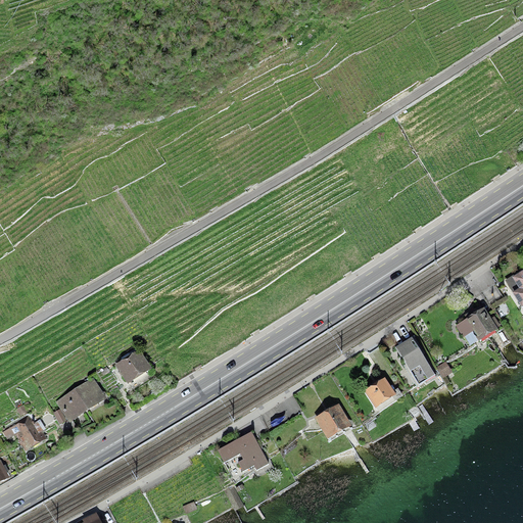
[(522,307),(522,305),(522,273),(516,278),(515,276),(508,281),(511,285),(512,284),(514,288),(511,290),(522,307)]
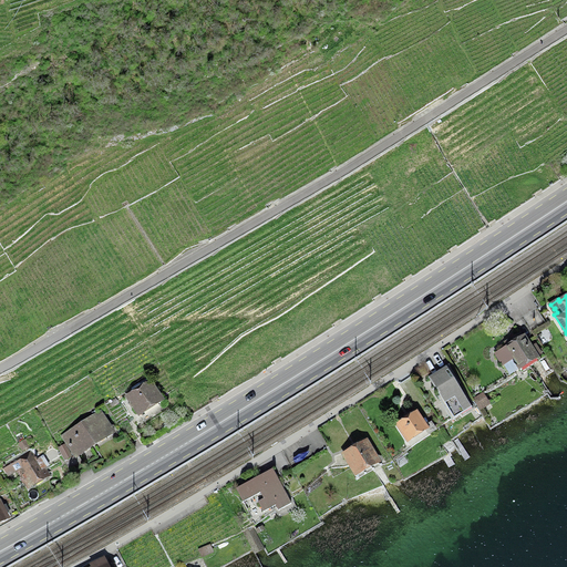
[(495,353),(502,364),(514,358),(519,367),(538,356),(533,347),(529,348),(524,338),(519,340),(516,336),(505,342),(507,347),(495,353)]
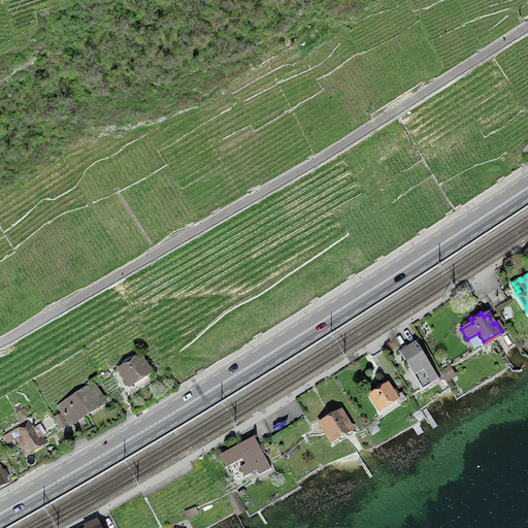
[(416,341),(399,352),(420,385),(436,374),(416,341)]
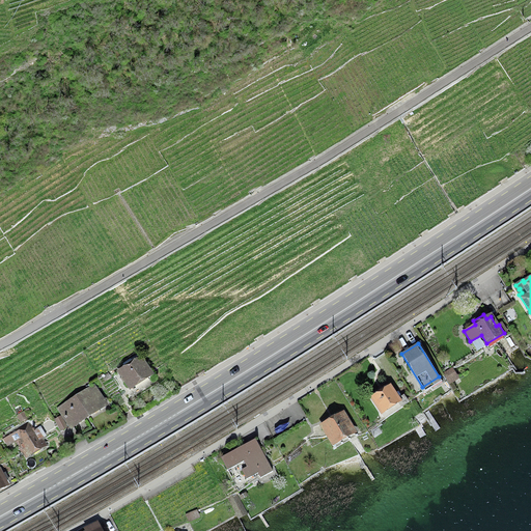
[(119,372),(131,389),(151,375),(140,359),(119,372)]
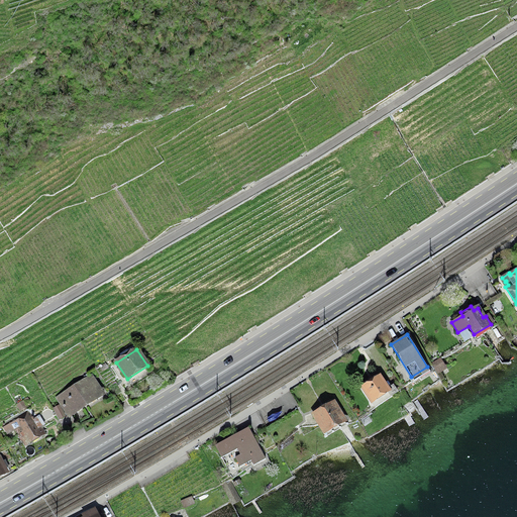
[(432,365),(437,371),(445,366),(440,358),(437,360),(432,365)]
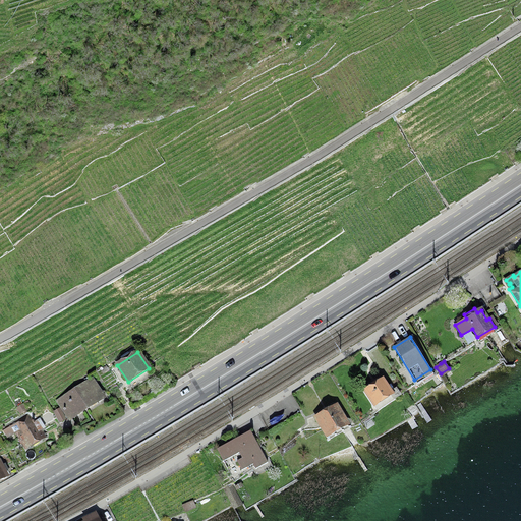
[(366,390),(375,404),(393,393),(383,379),(366,390)]
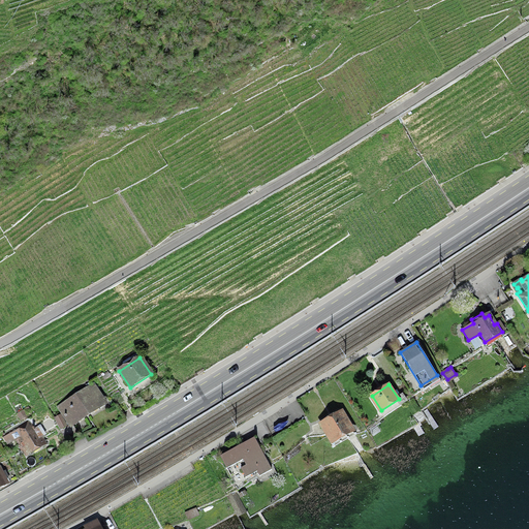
[(62,405),(74,424),(105,404),(93,385),(62,405)]
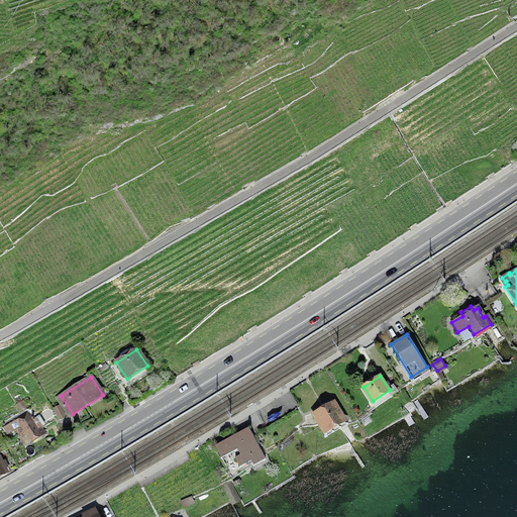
[(123,394),(114,398),(118,404),(126,400),(123,394)]
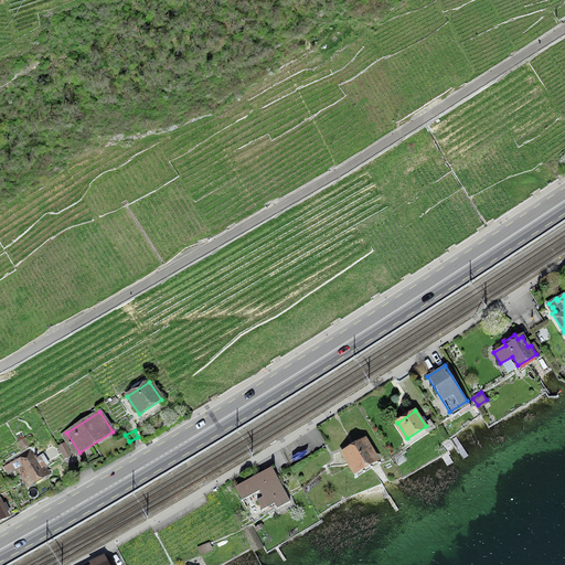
[(22,433),(16,436),(22,447),(29,444),(27,440),(31,438),(29,435),(24,437),(22,433)]
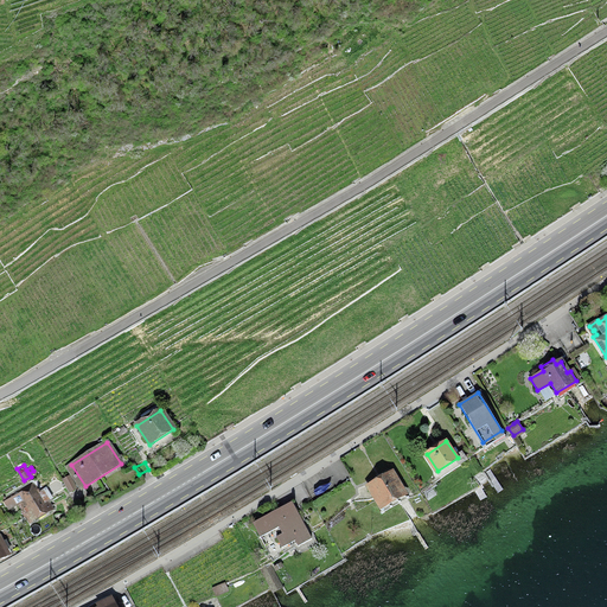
[(369,489),(382,508),(406,493),(394,474),(387,478),(384,474),(377,479),(377,484),(369,489)]
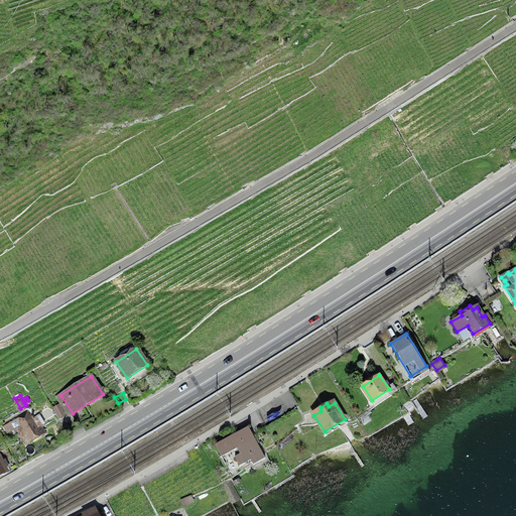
[(23,438),(26,444),(43,434),(40,429),(45,426),(38,415),(37,416),(28,411),(3,425),(7,432),(14,428),(20,440),(23,438)]
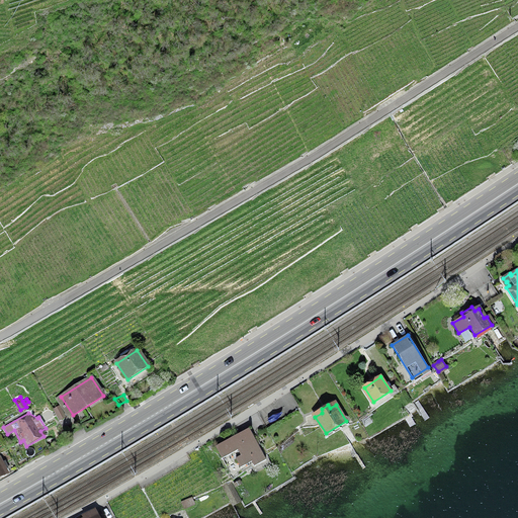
[(60,423),(63,428),(74,421),(71,416),(60,423)]
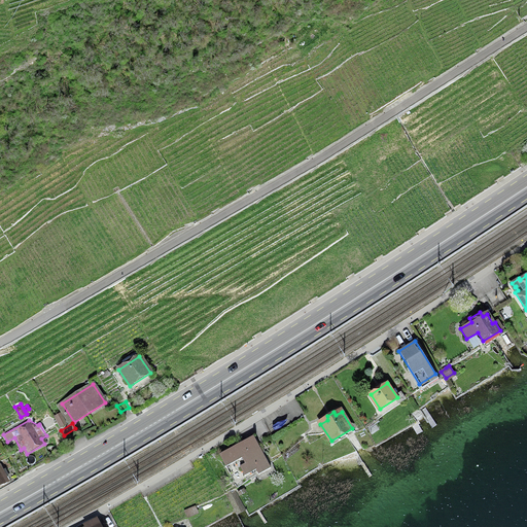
[(82,435),(79,430),(66,438),(69,443),(82,435)]
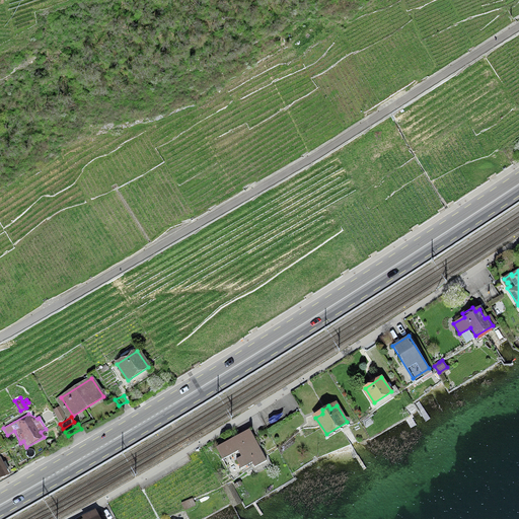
[(216,447),(223,459),(239,450),(242,456),(236,459),(241,468),(252,461),(255,466),(267,460),(249,429),(216,447)]
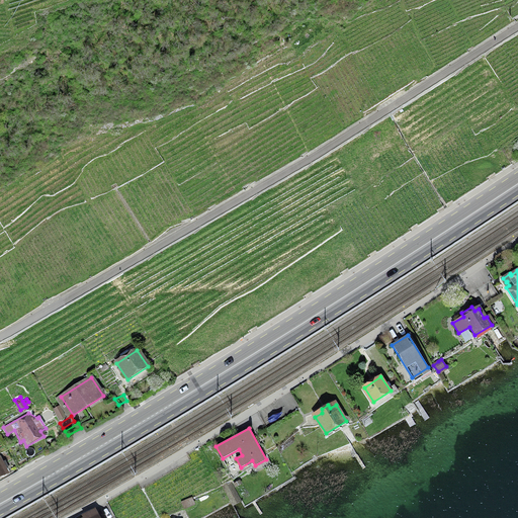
[(222,486),(231,502),(241,497),(232,481),(222,486)]
